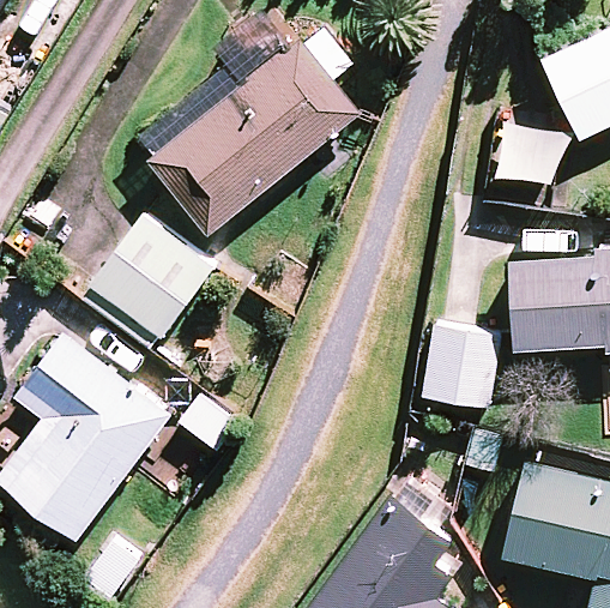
[(151,155),(289,46),(259,8),(210,47),(227,67),(138,138),(151,155)]
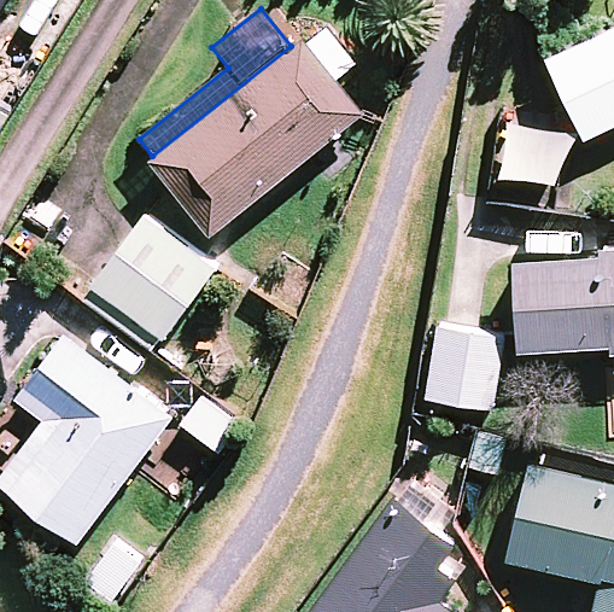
[(613,127),(613,28),(544,62),(583,143),(613,127)]
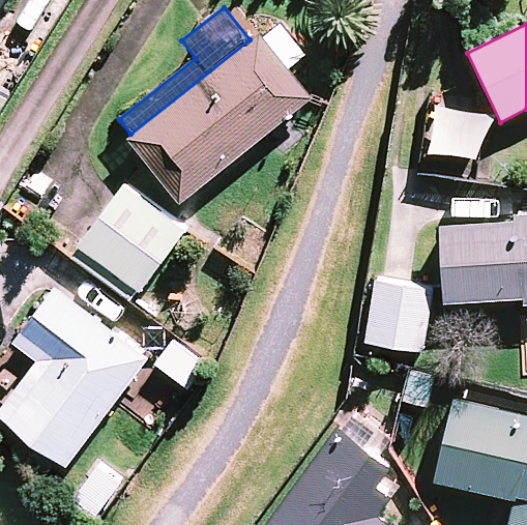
[(179,204),(311,99),(288,70),(304,57),(279,25),(262,38),(258,33),(250,39),(130,134),(125,138),(179,204)]
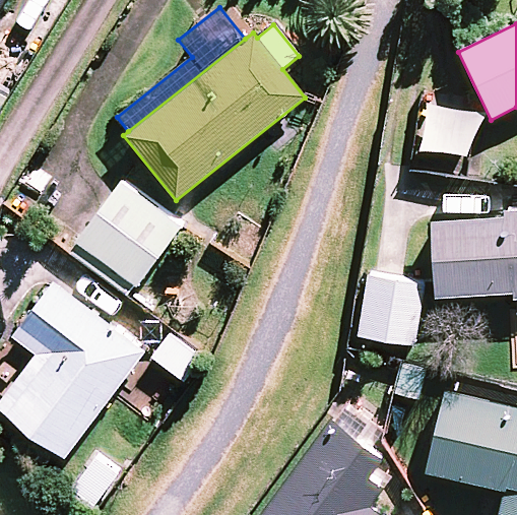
[(179,228),(122,185),(68,254),(125,298),(179,228)]
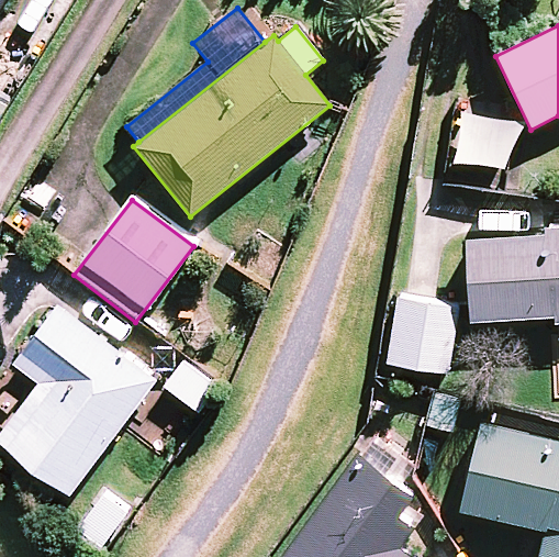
[(558,232),(464,241),(470,323),(558,315),(558,232)]
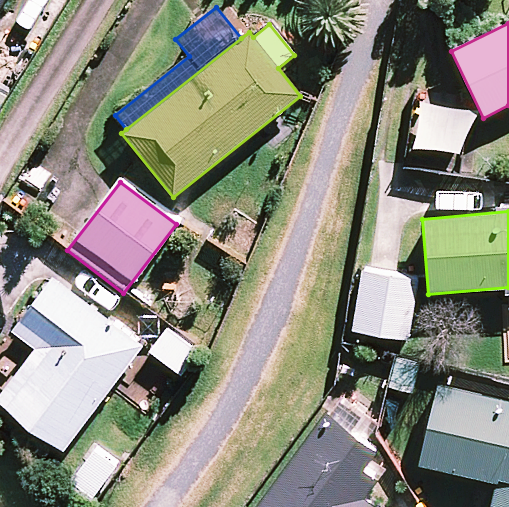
[(416,282),(359,275),(352,334),(409,341),(416,282)]
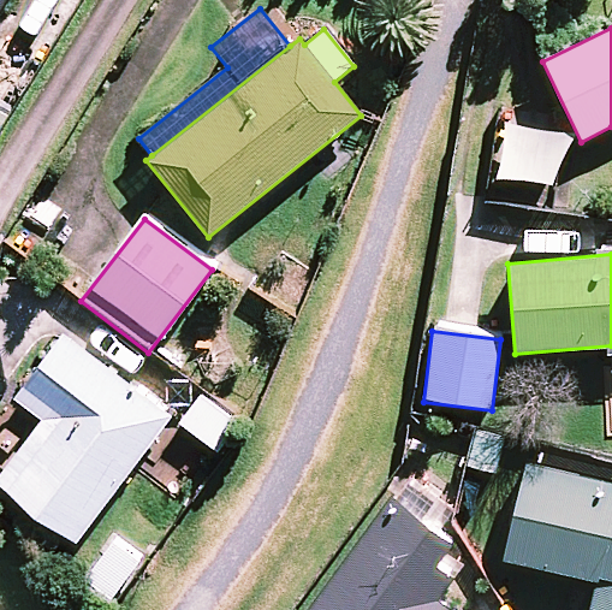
[(173,418),(65,335),(15,400),(41,420),(0,472),(0,485),(76,544),(173,418)]
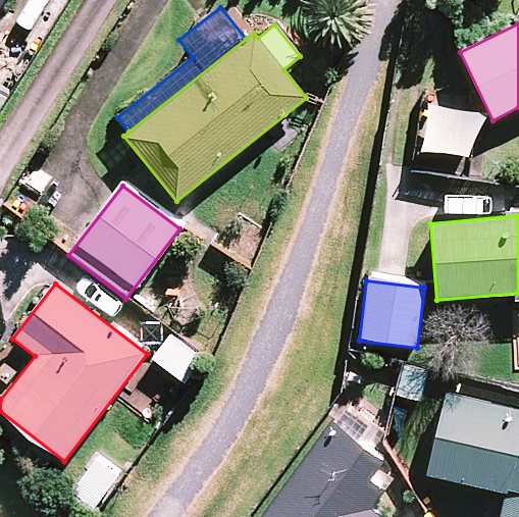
[(518,516),(518,410),(444,394),(425,475),(503,494),(497,516),(518,516)]
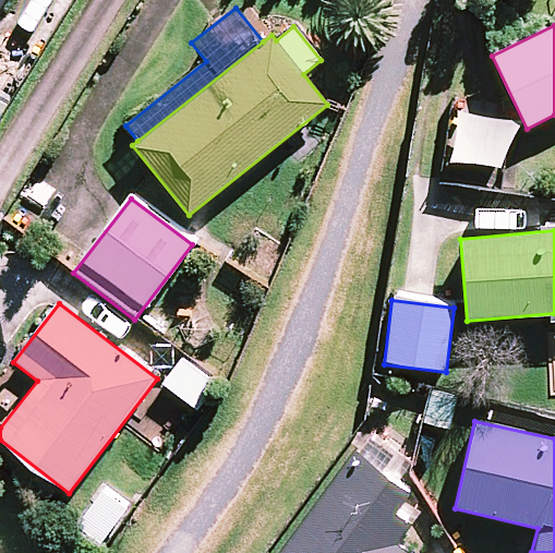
[(352,451),(277,552),(403,552),(394,545),(409,525),(391,513),(408,491),(352,451)]
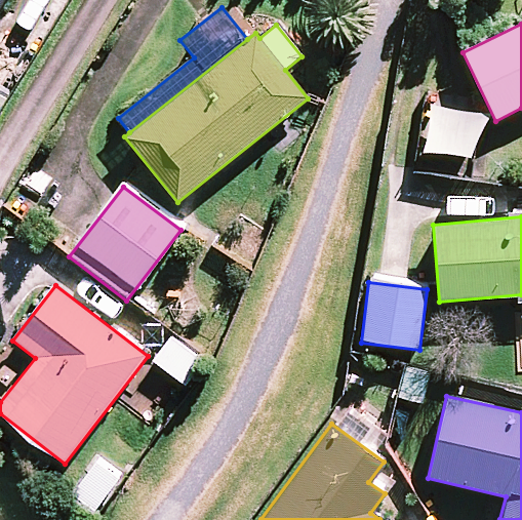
All buildings are outlined.
